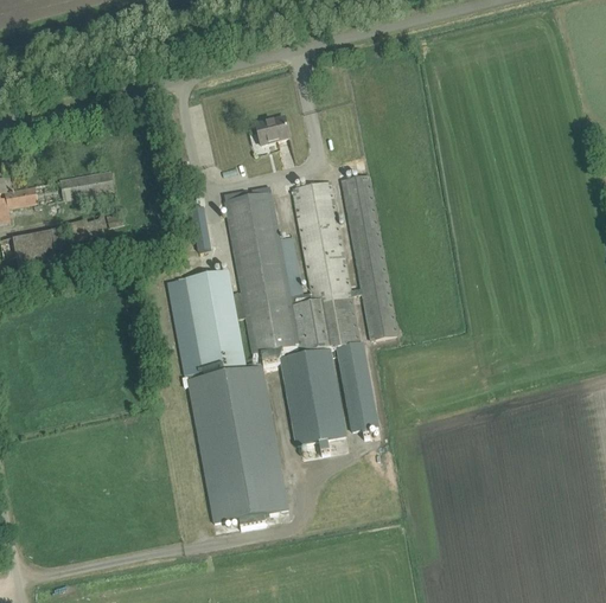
[(288,138),(286,128),(284,116),(255,123),(260,145),(288,138)]
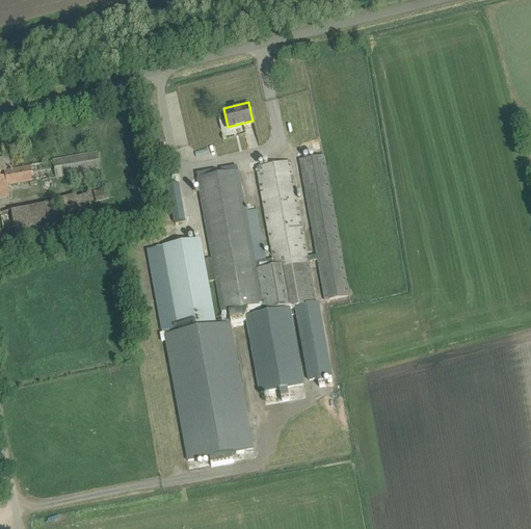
[(1,141),(2,150),(16,147),(14,138),(1,141)]
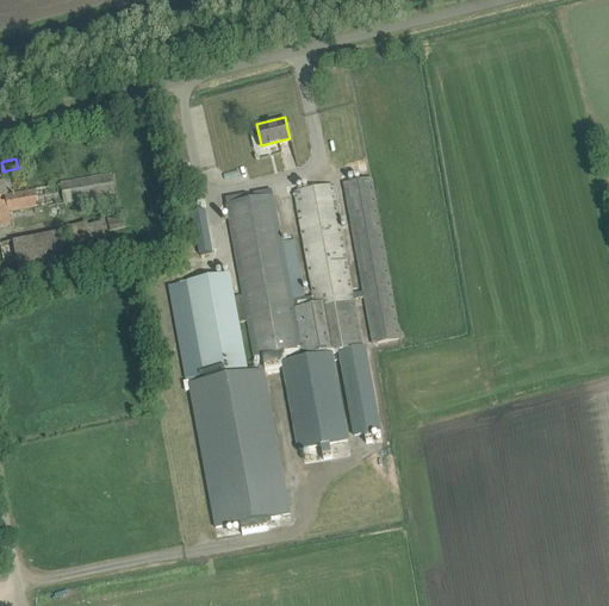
[(60,181),(62,200),(76,198),(78,202),(113,197),(113,193),(115,192),(111,172),(60,181)]
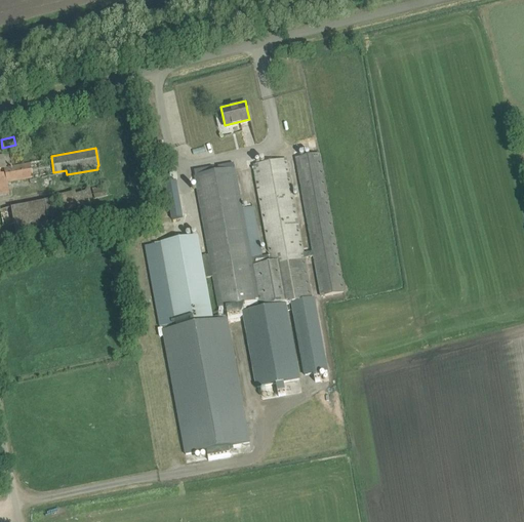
[(159,241),(144,244),(159,324),(161,324),(169,322),(174,321),(174,323),(212,316),(205,275),(213,274),(218,305),(217,310),(223,309),(226,308),(226,312),(241,309),(255,386),(275,382),(277,389),(284,388),(283,380),(299,377),(285,302),(289,300),(304,373),(312,371),(313,374),(319,373),(318,370),(327,368),(314,295),(311,296),(309,288),(306,268),(304,256),(312,254),(315,268),(319,294),(343,290),(344,289),(339,268),(318,151),(317,151),(294,155),(311,249),(303,250),(284,157),(252,163),(254,173),(269,253),(263,254),(257,231),(252,204),(242,206),(235,166),(234,166),(233,161),(217,164),(218,169),(213,169),(212,164),(202,166),(193,168),(194,173),(209,253),(201,254),(197,232),(159,239),(160,241),(159,241)]
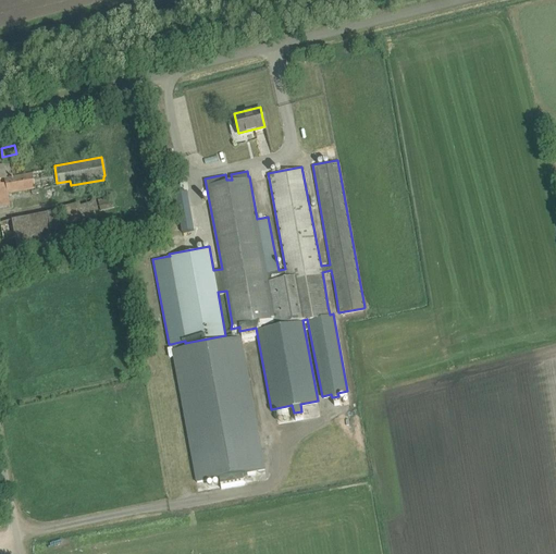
[(32,171),(3,175),(4,181),(7,192),(34,186),(32,171)]
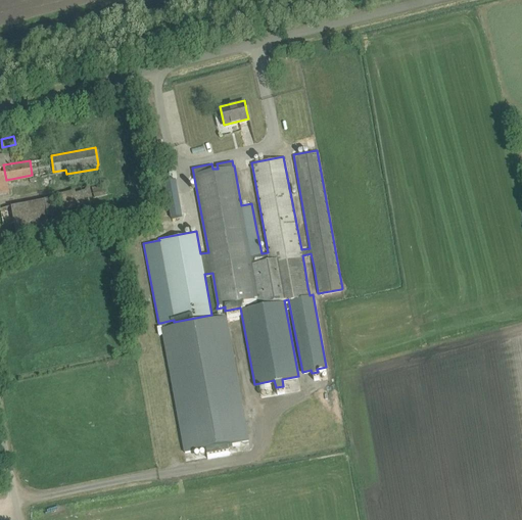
[(6,180),(4,170),(0,171),(0,192),(8,191),(6,180)]
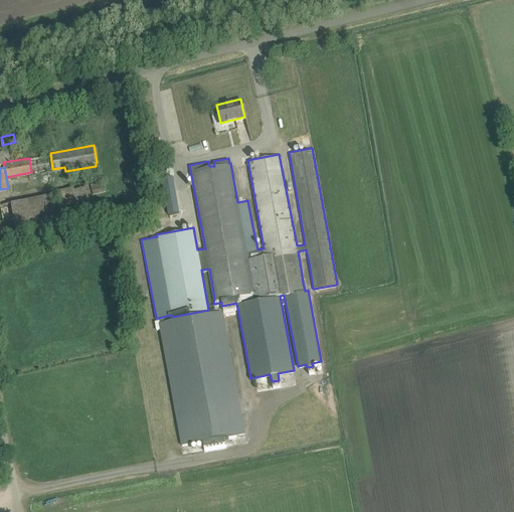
[(129,178),(132,188),(142,185),(139,175),(129,178)]
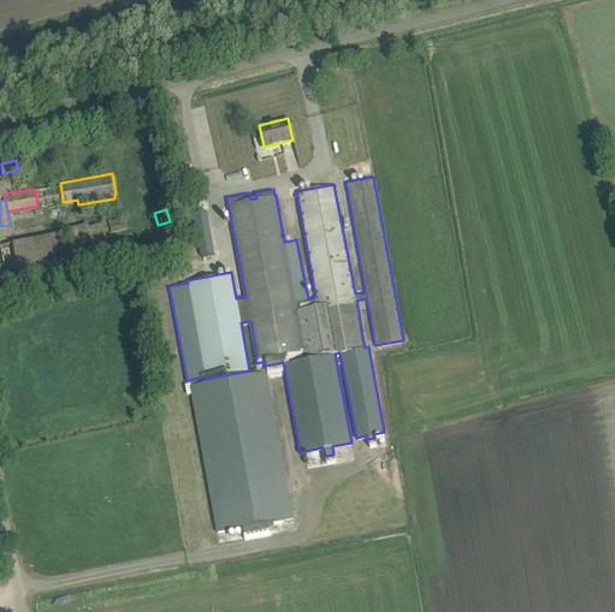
[(123,215),(107,219),(110,231),(125,227),(123,215)]
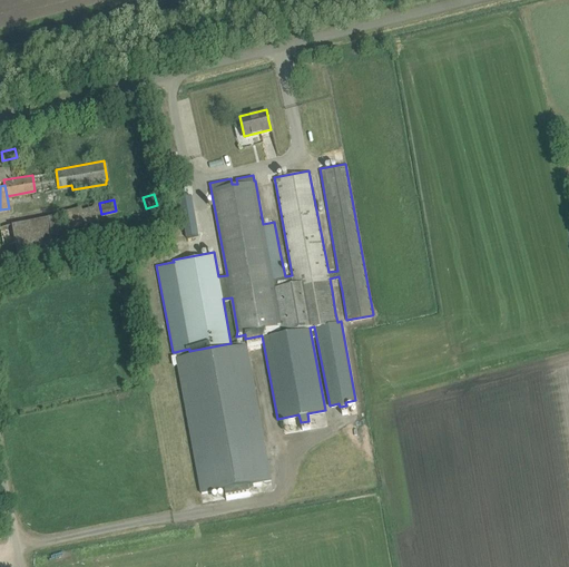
[(180,204),(182,215),(193,213),(192,202),(180,204)]
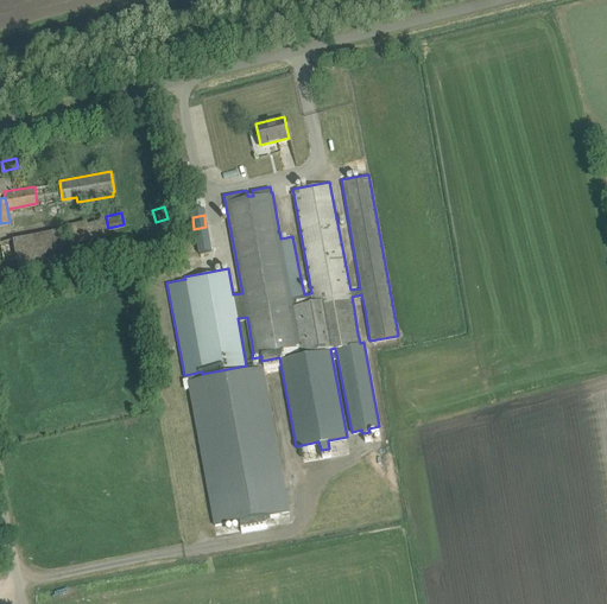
[(12,239),(0,240),(0,252),(1,259),(16,256),(12,239)]
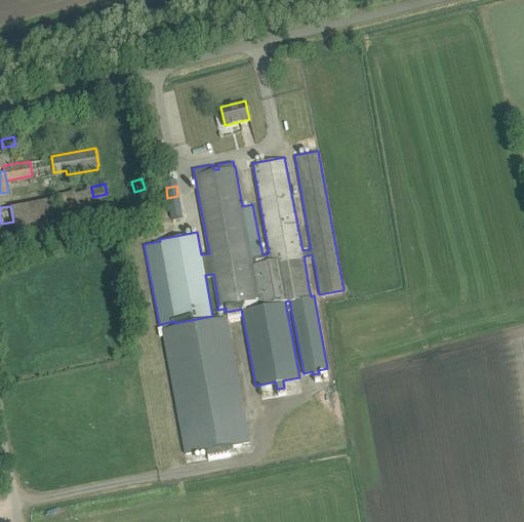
[(162,327),(161,328),(184,452),(206,448),(207,454),(229,450),(228,444),(250,440),(227,316),(222,317),(223,309),(217,310),(216,317),(169,326),(169,322),(161,324),(162,327)]
